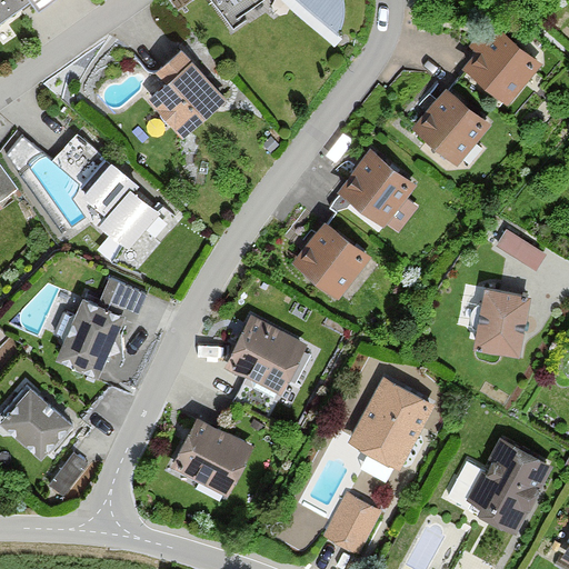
[(0,0),(0,25),(31,3),(38,13),(57,0),(0,0)]
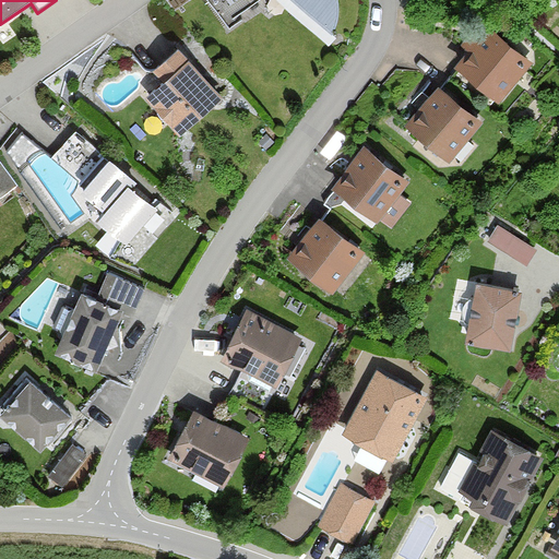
[(204,0),(225,28),(265,0),(278,0),(331,47),(337,39),(332,34),(335,31),(339,25),(340,13),(337,0),(204,0)]
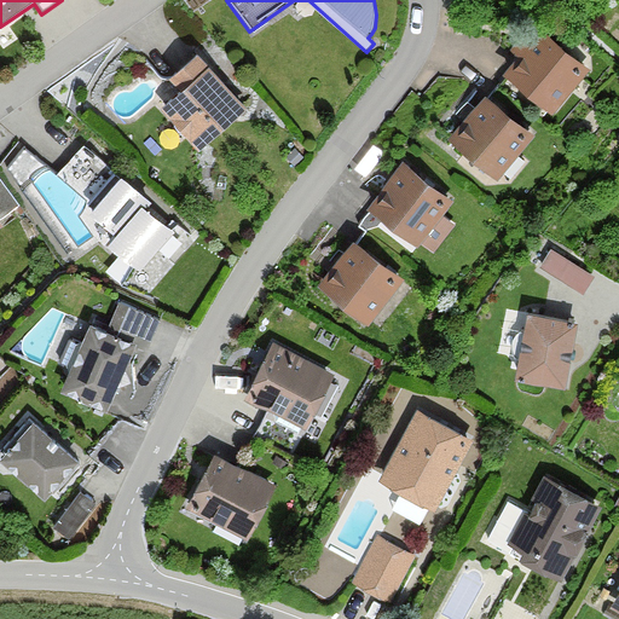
[(586,75),(532,25),(509,50),(520,58),(503,76),(548,117),(586,75)]
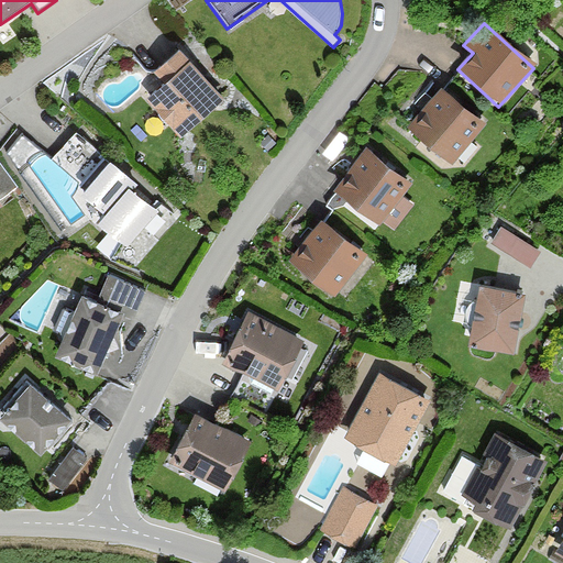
[(181,139),(225,101),(181,50),(153,74),(163,85),(146,98),(181,139)]
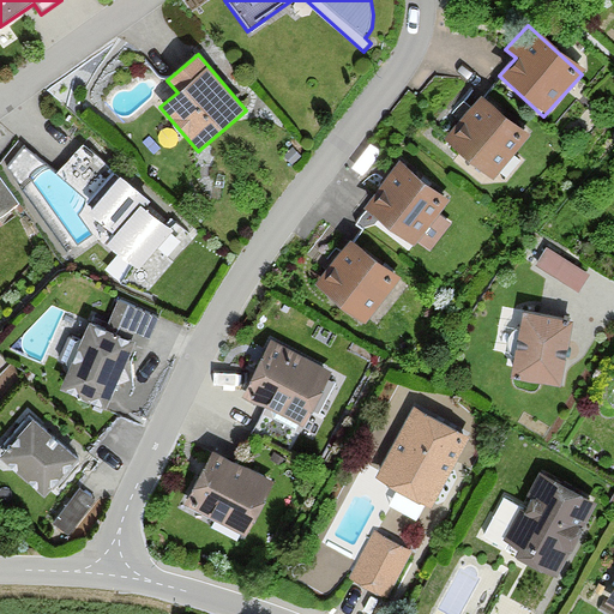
[(531,138),(482,95),(444,140),(493,182),(531,138)]
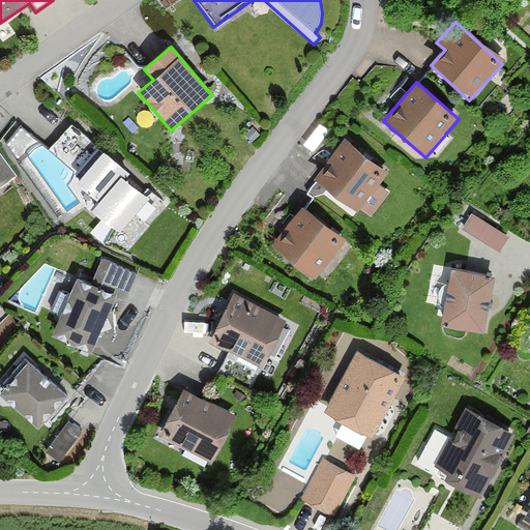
[(75,116),(50,142),(70,162),(95,135),(75,116)]
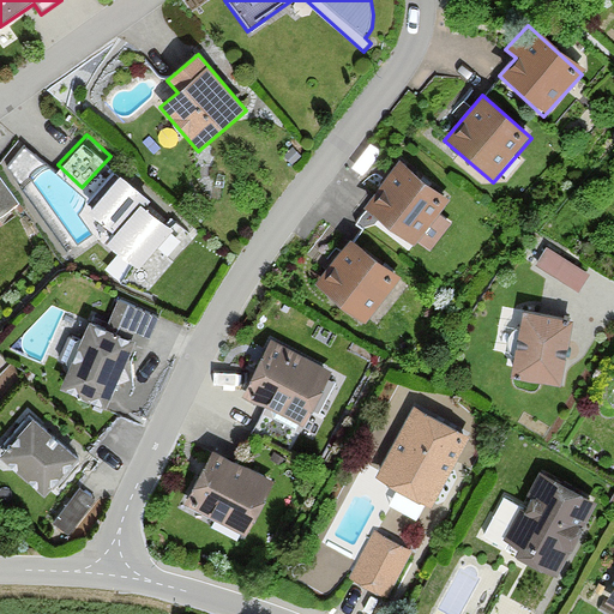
[(449,200),(399,163),(365,209),(414,246),(449,200)]
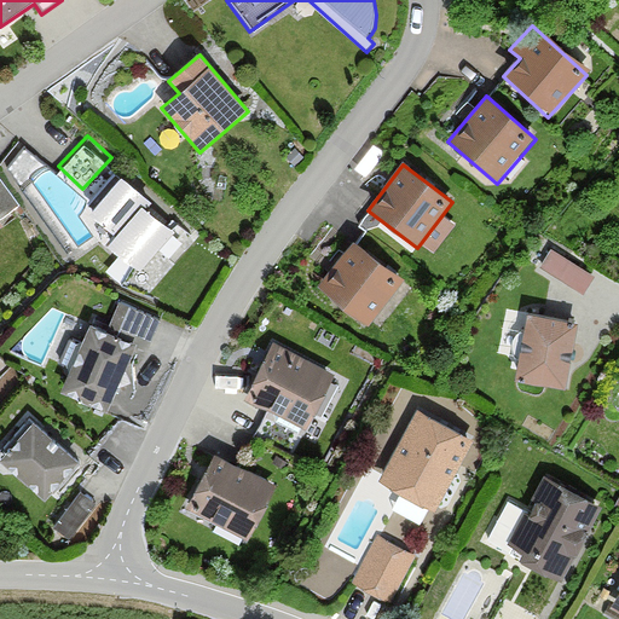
[(125,179),(91,217),(116,238),(106,248),(138,276),(174,236),(148,212),(154,206),(125,179)]
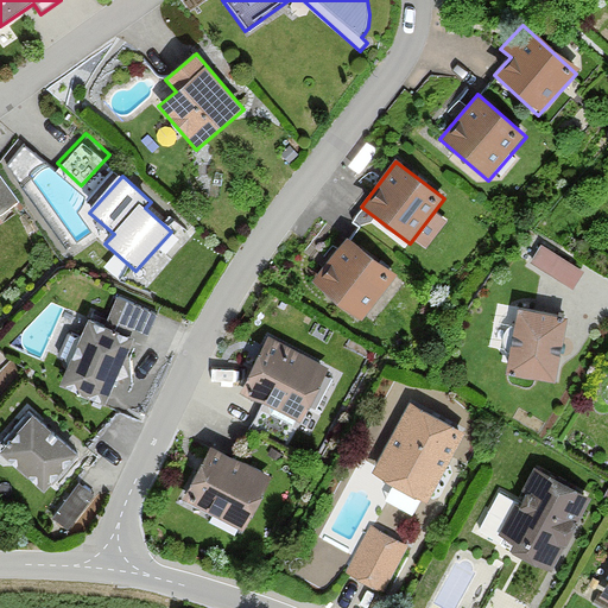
[(0,215),(16,206),(0,182),(0,226),(4,225),(0,219),(0,215)]
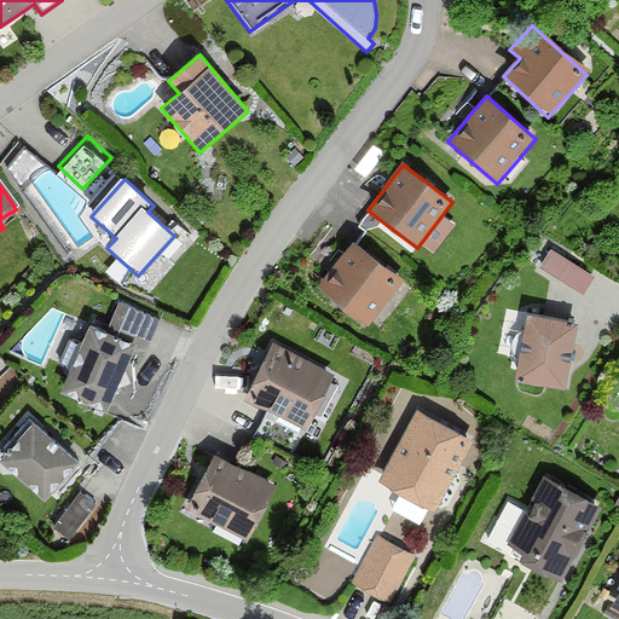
[(401,281),(353,243),(318,288),(368,325),(401,281)]
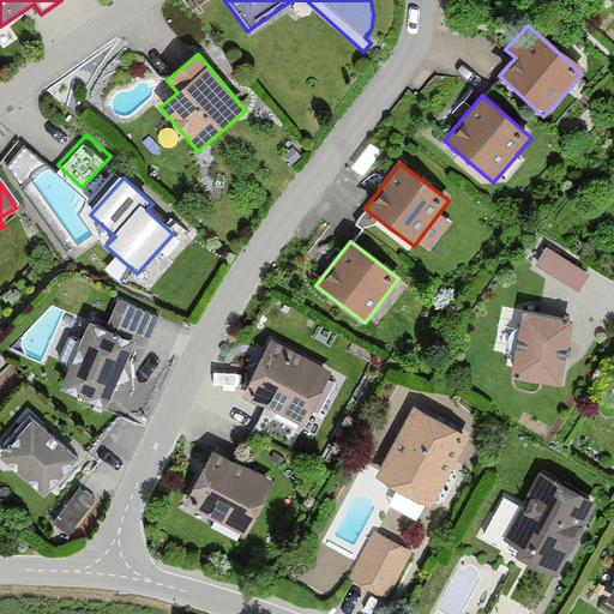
[(587,274),(546,248),(535,266),(576,292),(587,274)]
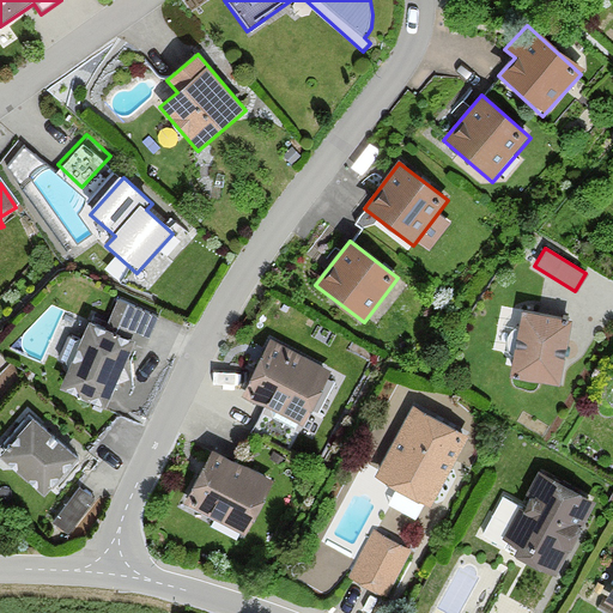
[(156,323),(116,307),(104,331),(90,325),(64,386),(122,412),(146,358),(141,356),(156,323)]
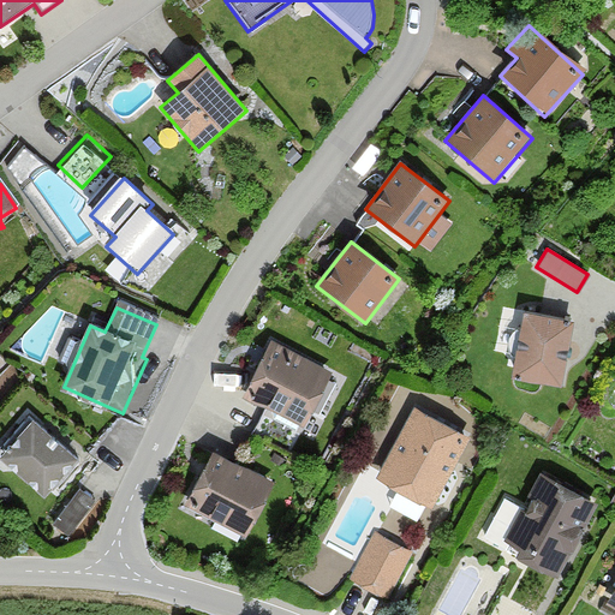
[(574,322),(526,314),(515,380),(562,388),(574,322)]
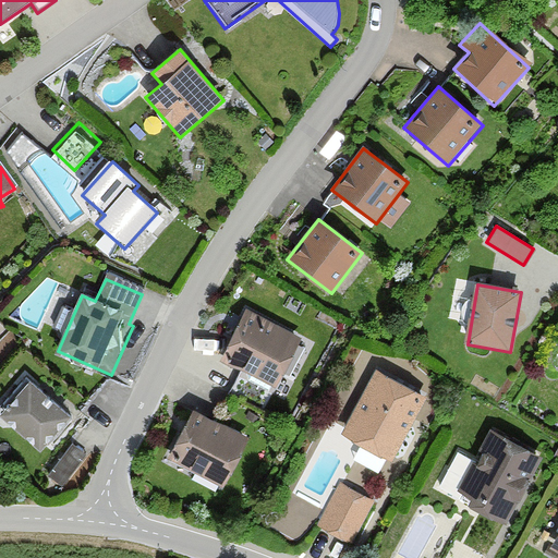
[(301,341),(247,312),(221,362),(275,390),(301,341)]
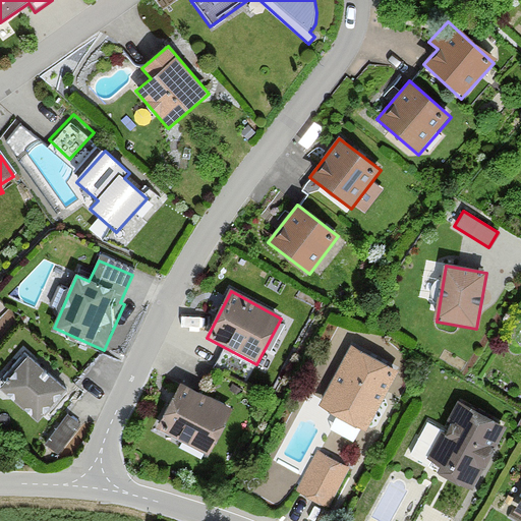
[(398,372),(350,347),(320,406),(367,431),(398,372)]
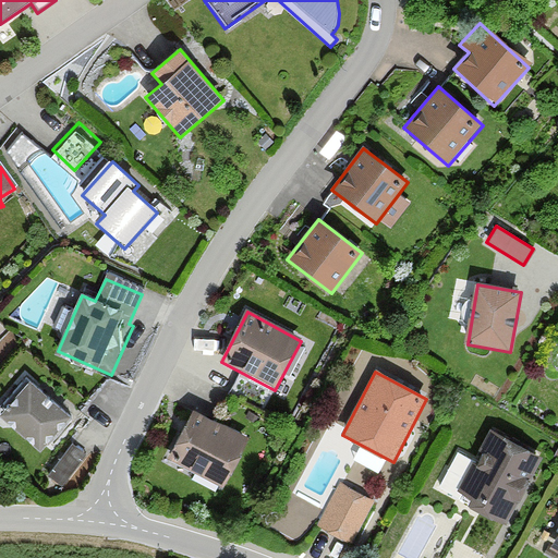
[(73,420),(28,385),(1,419),(46,453),(73,420)]
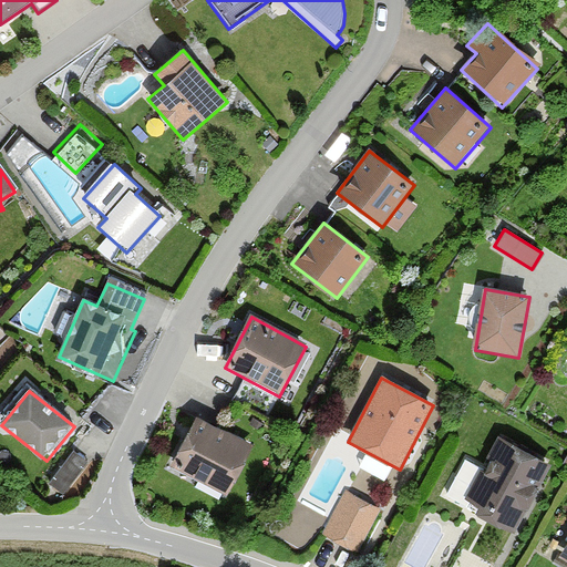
[(251,449),(198,419),(169,468),(223,498),(251,449)]
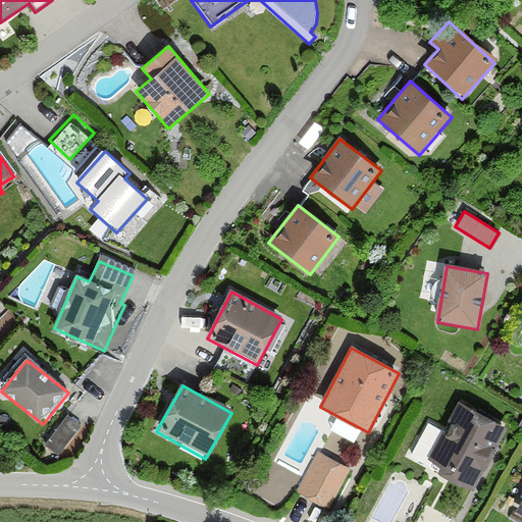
[(473,491),(508,429),(460,403),(442,433),(428,426),(410,460),(429,470),(431,468),(473,491)]
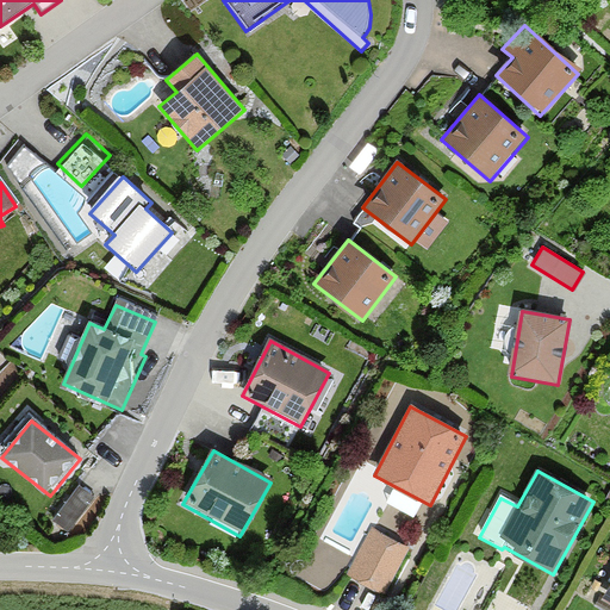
[(92,503),(74,490),(51,522),(68,535),(92,503)]
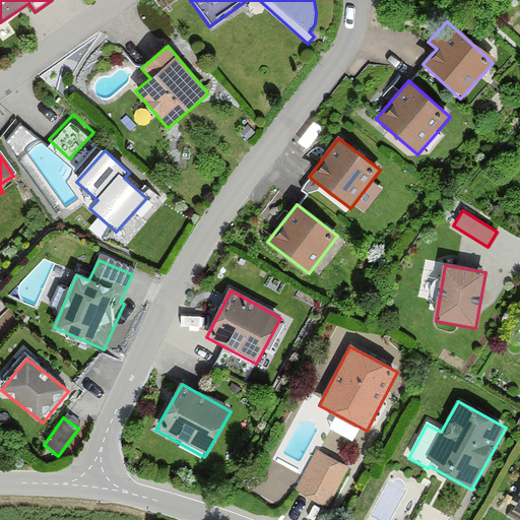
[(345,470),(316,456),(297,495),(325,509),(345,470)]
